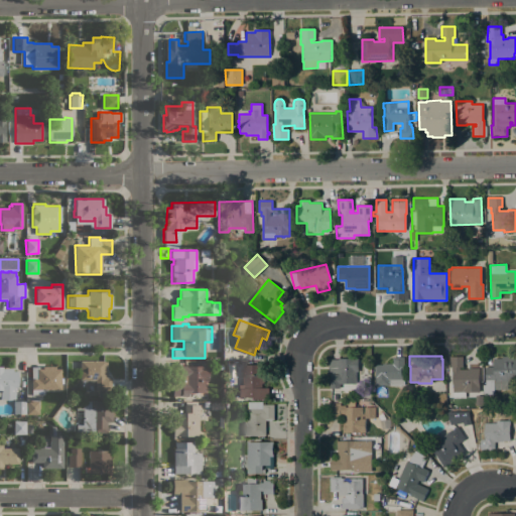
[(463,356),(463,367),(460,367),(460,370),(479,369),(479,390),(453,391),(453,372),(452,372),(450,367),(449,367),(449,357),(463,356)]
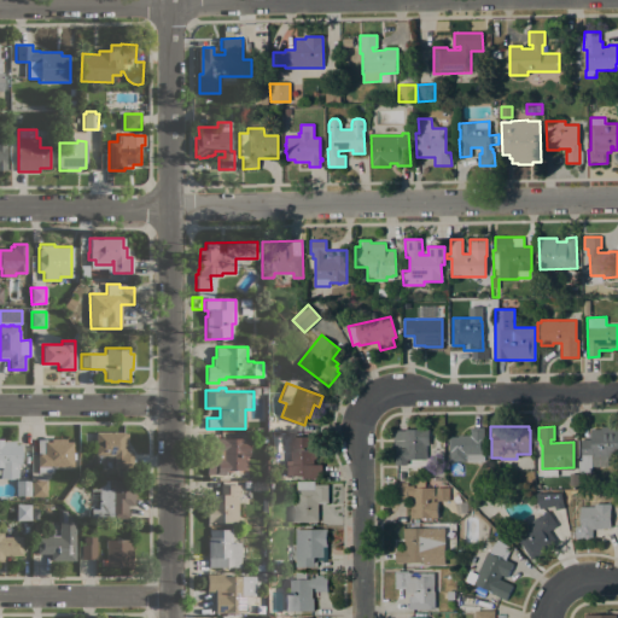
[(582,439),(592,439),(590,429),(600,429),(600,427),(617,426),(617,458),(607,458),(608,466),(593,466),(593,472),(579,472),(578,460),(582,460),(582,458),(582,439)]
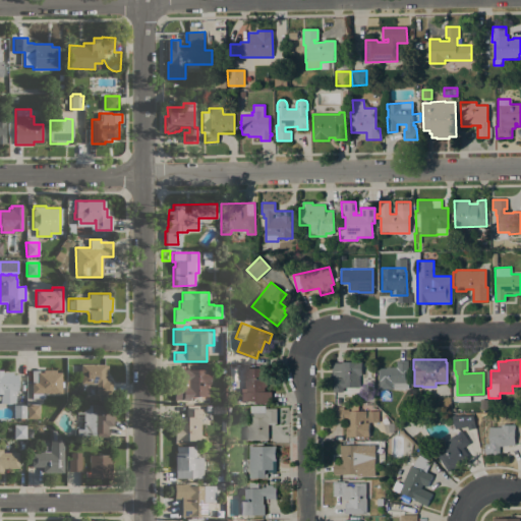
[(408,389),(379,389),(379,368),(386,368),(386,366),(396,366),(396,360),(408,360),(408,389)]
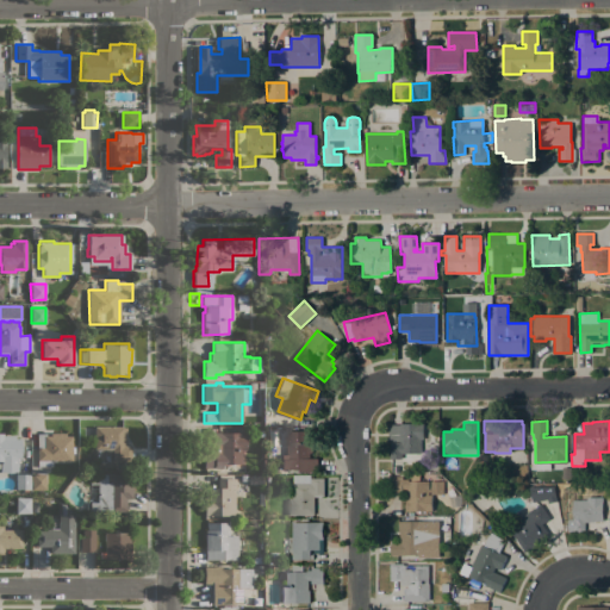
[(390,459),(390,442),(388,441),(388,425),(400,425),(400,423),(423,423),(423,439),(421,439),(421,453),(402,453),(402,459),(400,459),(390,459)]
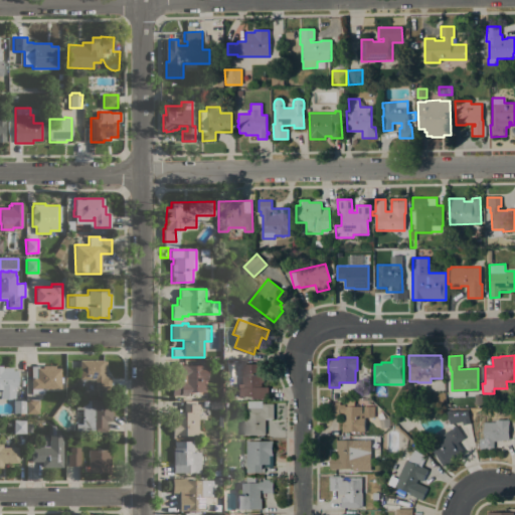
[(95,379),(79,379),(79,359),(104,359),(104,360),(106,360),(106,376),(111,376),(111,389),(95,389),(95,379)]
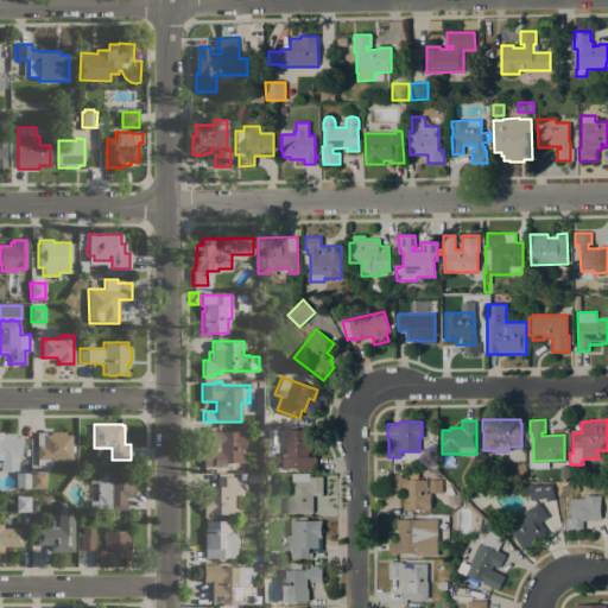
[(245,430),(245,449),(241,449),(241,462),(221,462),(221,466),(203,466),(203,449),(211,449),(211,431),(245,430)]
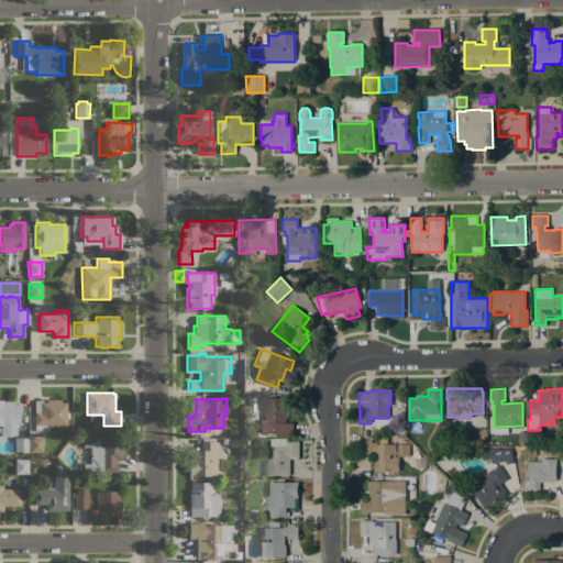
[(286,398),(286,405),(288,405),(288,423),(293,423),(293,435),(276,435),(276,433),(260,433),(260,419),(264,419),(264,398),(286,398)]
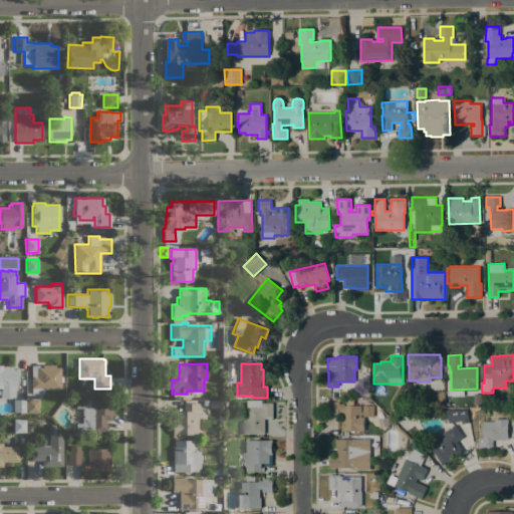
[(59,388),(43,388),(43,394),(31,394),(31,365),(38,365),(38,367),(42,367),(42,364),(54,364),(54,366),(59,366),(59,388)]
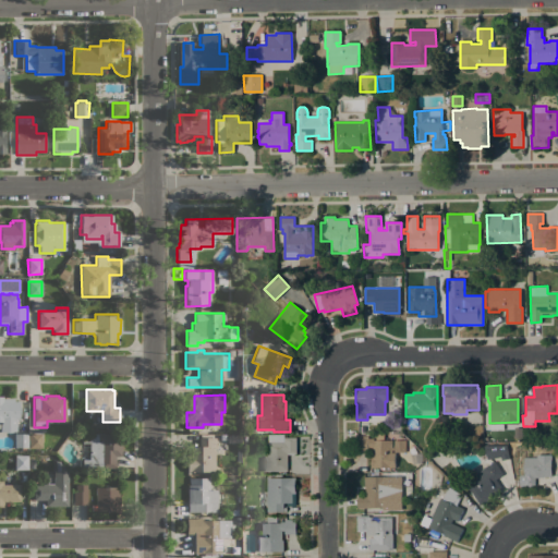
[(0,397),(2,397),(2,398),(13,398),(13,401),(19,401),(19,419),(15,419),(15,431),(8,432),(4,432),(3,432),(1,431),(0,429),(0,397)]
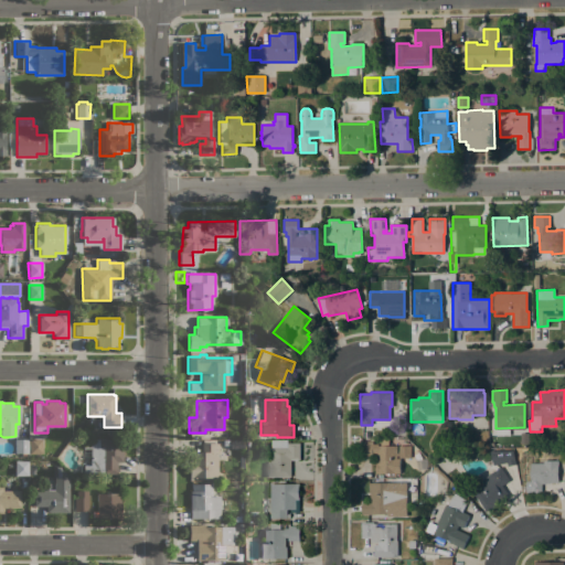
[(42,454),(29,454),(29,439),(42,438),(42,454)]
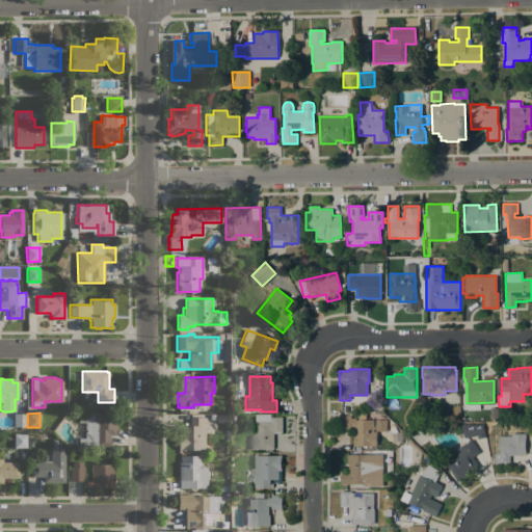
[(78,422),(77,422),(77,414),(115,413),(115,434),(109,434),(109,446),(78,446),(78,422)]
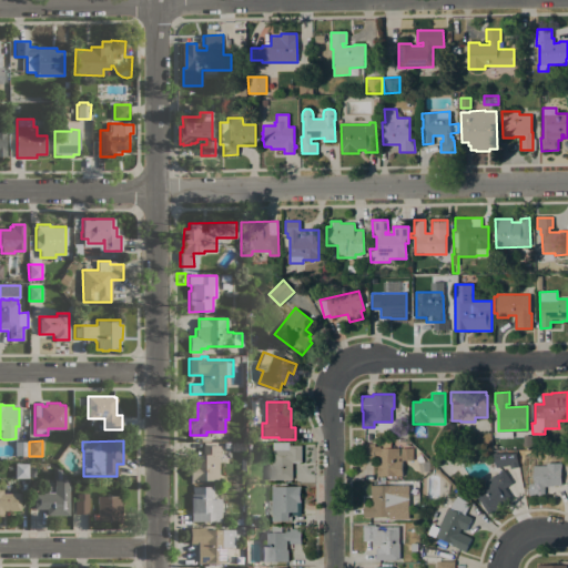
[(391,440),(392,448),(413,448),(413,460),(402,460),(402,476),(381,476),(379,459),(365,459),(364,444),(374,444),(374,446),(379,446),(379,448),(385,448),(385,440),(391,440)]
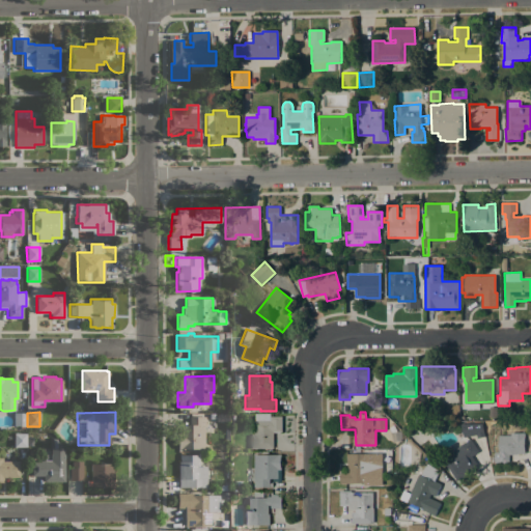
[(26,425),(14,425),(14,413),(25,413),(26,425)]
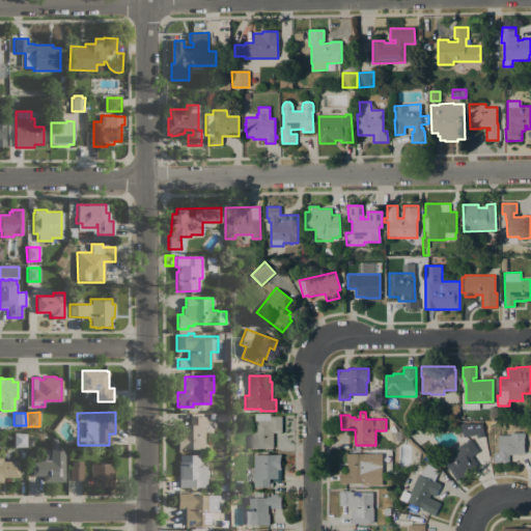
[(273,448),(252,448),(252,434),(254,434),(254,421),(255,421),(255,414),(270,414),(270,416),(282,417),(281,432),(273,432),(273,448)]
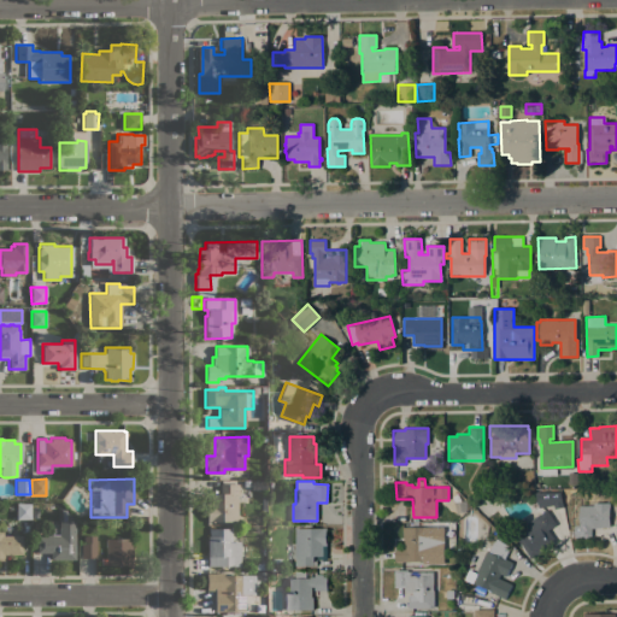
[(238,521),(206,521),(206,504),(210,504),(210,493),(219,493),(219,483),(239,483),(239,495),(238,495),(238,521)]
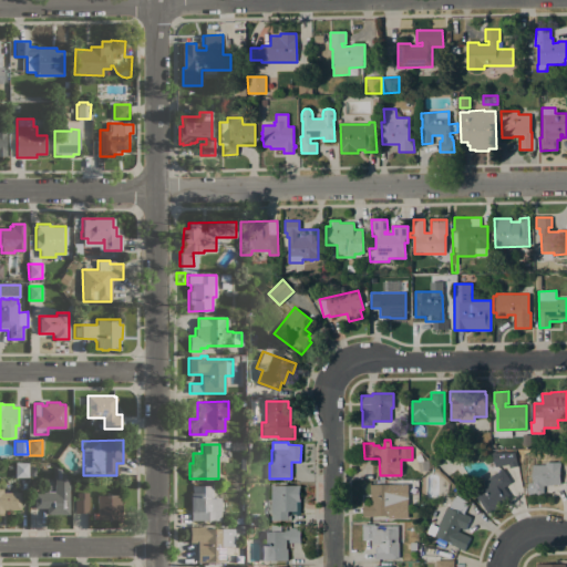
[(494,467),(493,453),(515,450),(517,466),(508,467),(508,465),(494,467)]
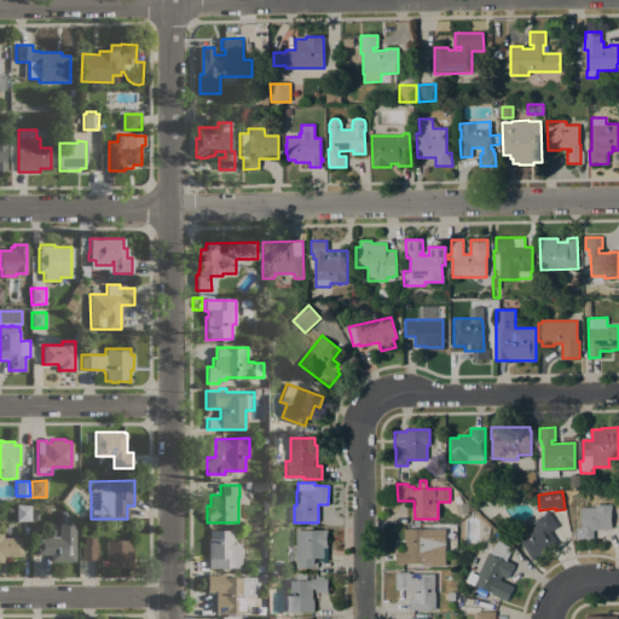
[(30,521),(16,520),(16,504),(30,504),(30,521)]
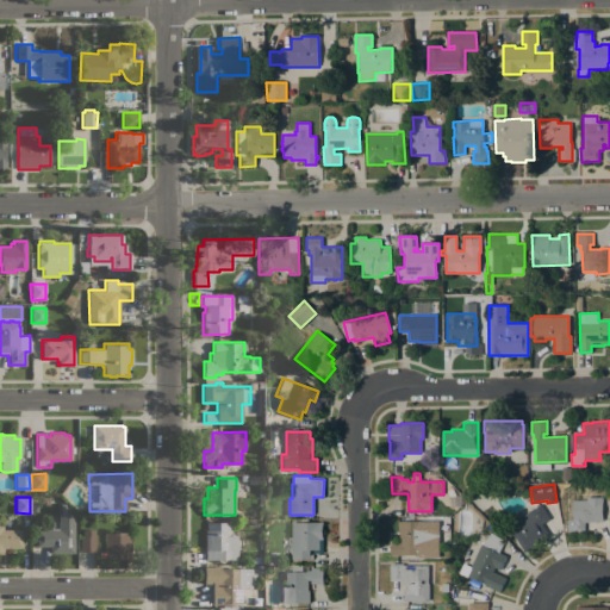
[(602,521),(593,521),(593,522),(584,522),(584,530),(568,530),(567,521),(561,521),(561,514),(560,514),(560,505),(567,505),(572,504),(572,500),(586,500),(586,497),(602,497),(602,521)]
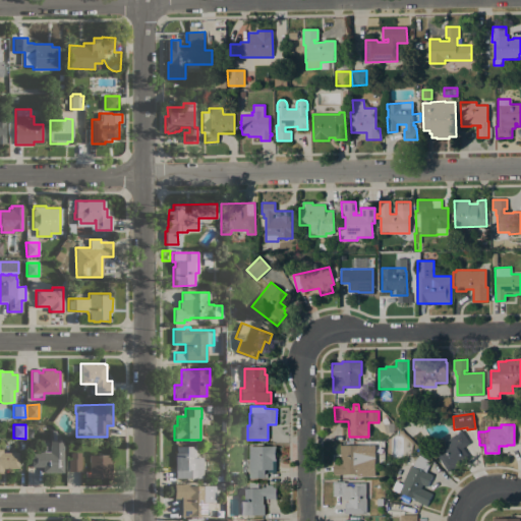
[(63,472),(60,472),(42,472),(42,467),(31,467),(31,453),(39,453),(39,452),(50,452),(50,437),(51,437),(51,429),(54,429),(55,430),(63,440),(63,472)]
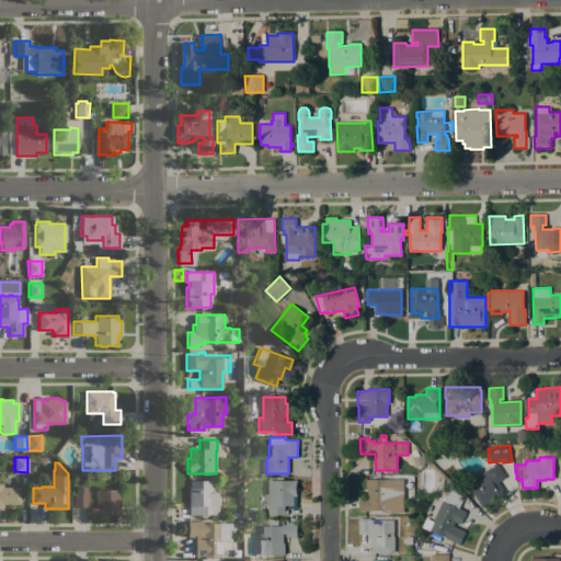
[(496,464),(497,465),(499,465),(505,474),(504,474),(505,477),(499,482),(505,492),(482,508),(469,489),(478,483),(474,479),(496,464)]
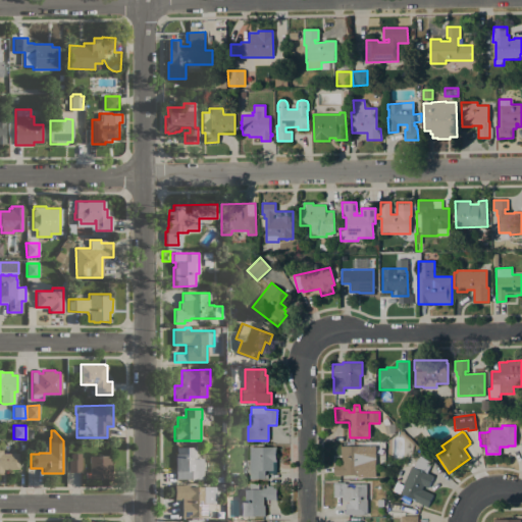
[(360,460),(360,475),(358,475),(358,479),(345,479),(345,475),(333,475),(333,464),(342,464),(342,454),(341,454),(341,446),(361,446),(361,460),(360,460)]
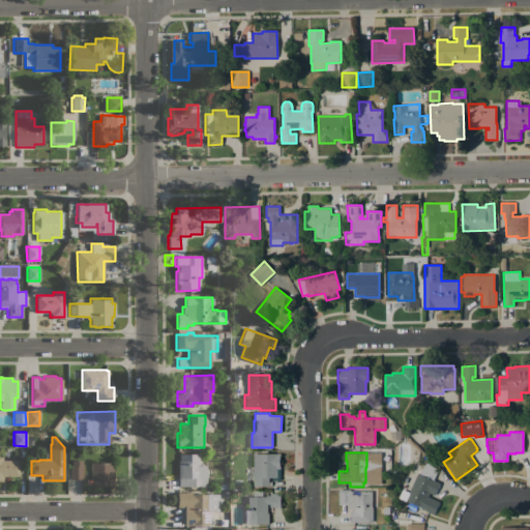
[(206,487),(178,487),(178,461),(179,461),(179,453),(199,453),(199,465),(206,465),(206,487)]
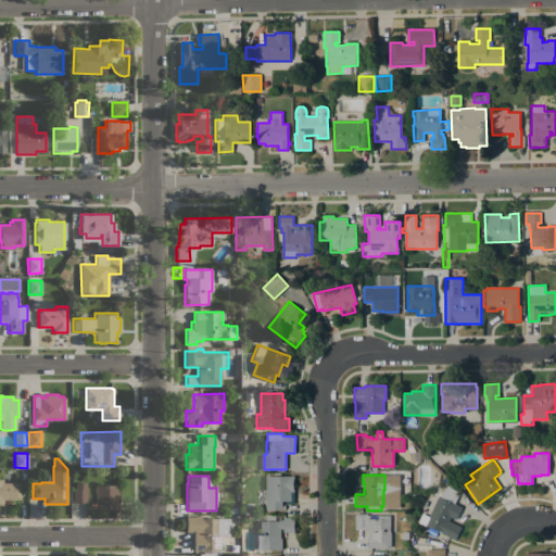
[(266,476),(294,476),(294,504),(286,504),(286,501),(282,501),(282,510),(265,510),(265,503),(266,476)]
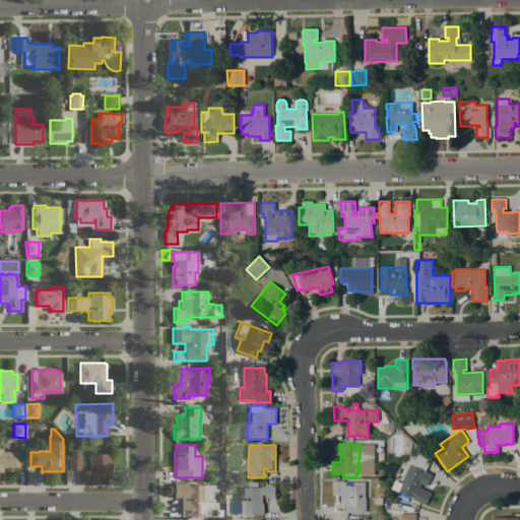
[(0,448),(2,448),(2,451),(18,451),(18,467),(4,467),(4,469),(2,469),(2,472),(0,472),(0,448)]
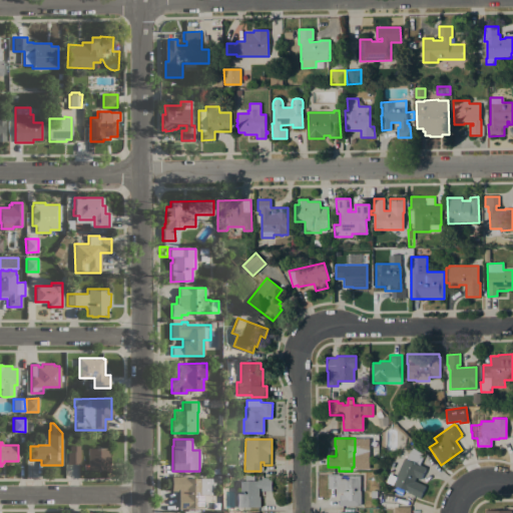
[(79,464),(67,464),(67,451),(69,451),(69,445),(79,445),(79,464)]
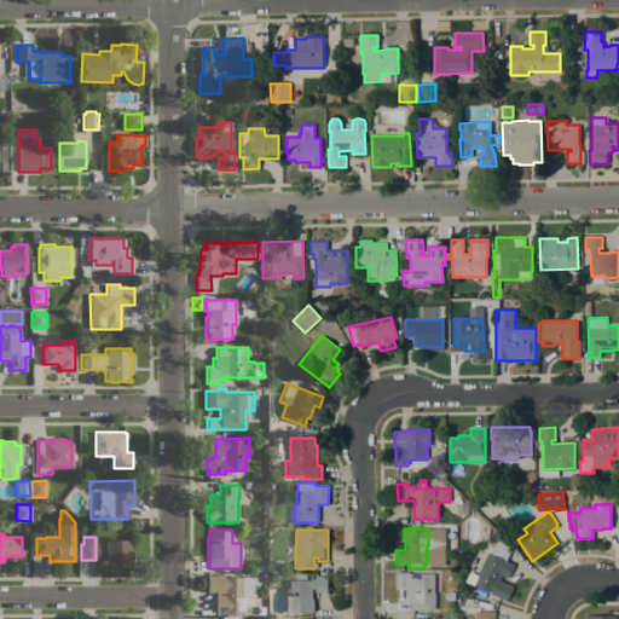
[(131,539),(131,549),(132,549),(132,562),(131,562),(131,567),(106,567),(106,539),(131,539)]
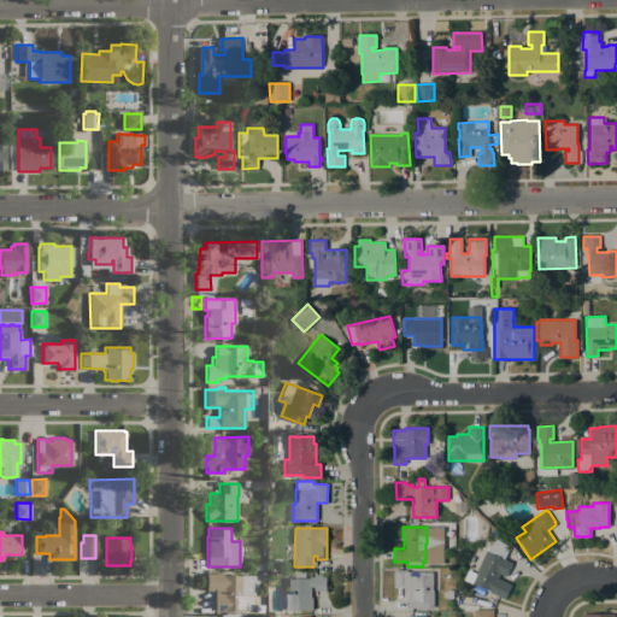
[(511,585),(505,599),(489,593),(489,592),(486,591),(487,589),(464,579),(468,570),(476,574),(486,551),(488,552),(495,539),(510,546),(504,559),(512,563),(506,576),(500,574),(499,579),(511,585)]
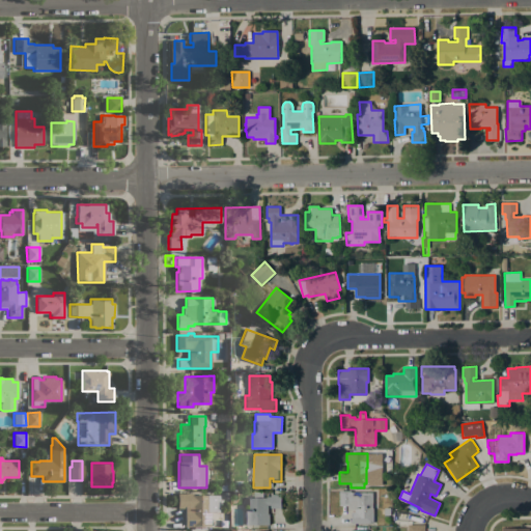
[(372,492),(372,508),(373,508),(373,523),(351,524),(351,512),(355,512),(355,509),(347,509),(347,506),(339,506),(339,491),(351,491),(351,492),(372,492)]
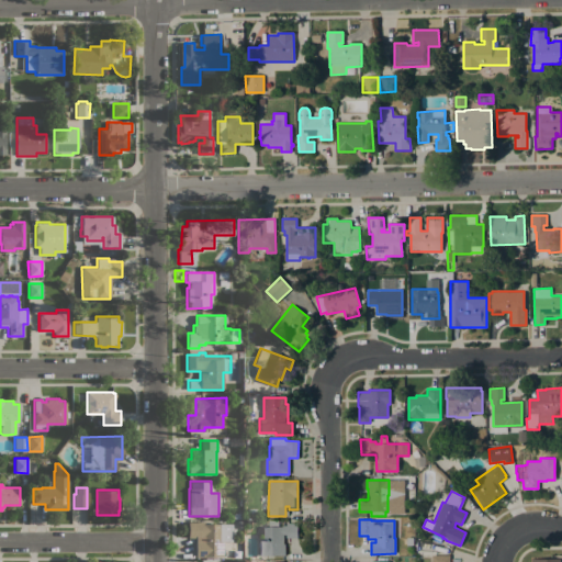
[(262,527),(269,527),(269,520),(281,520),(281,526),(285,526),(285,523),(298,523),(298,538),(287,538),(287,535),(283,535),(283,543),(285,543),(284,555),(259,555),(259,539),(262,539),(262,527)]
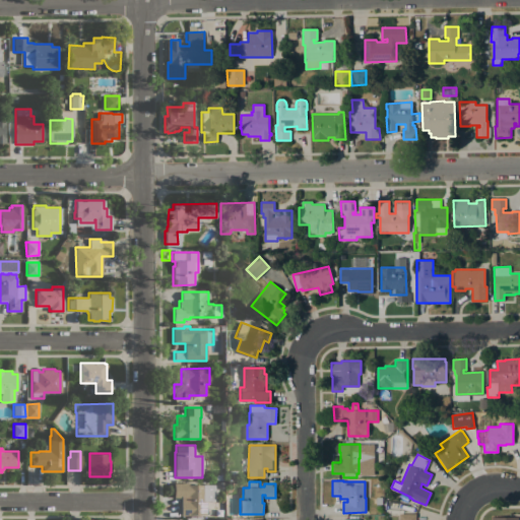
[(181,514),(181,498),(174,498),(174,482),(189,482),(189,484),(214,484),(214,501),(206,501),(206,514),(181,514)]
